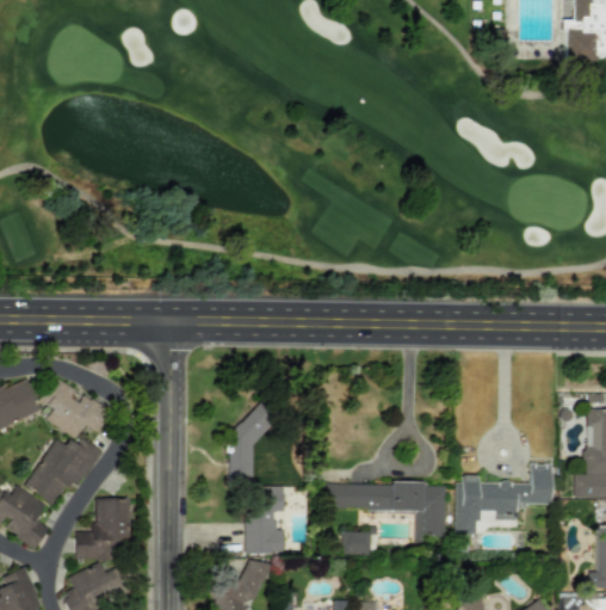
[(568,0),(568,31),(574,31),(573,60),(605,60),(605,0),(568,0)]
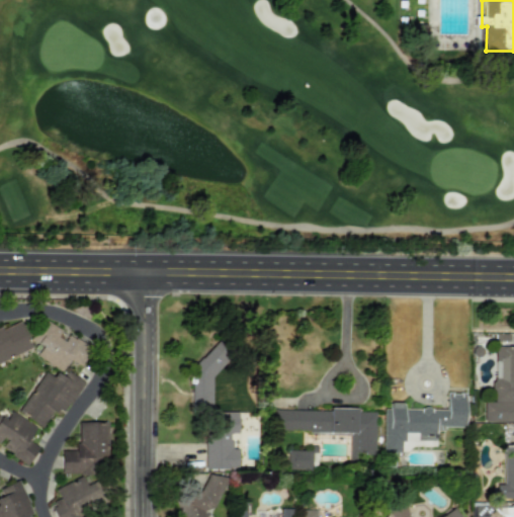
[(63,329),(45,317),(31,337),(45,345),(37,354),(63,370),(72,357),(82,364),(93,347),(71,333),(66,340),(59,336),(63,329)]
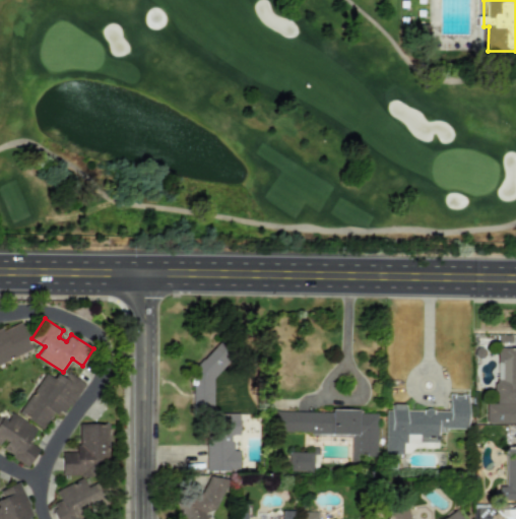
[(0,363),(35,349),(23,321),(1,330),(0,326),(0,363)]
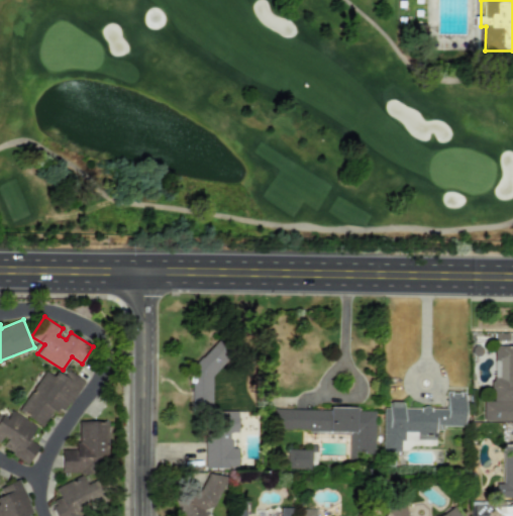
[(512,344),(497,344),(496,359),(501,359),(501,377),(494,377),(494,400),(486,400),(486,419),(512,419),(512,344)]
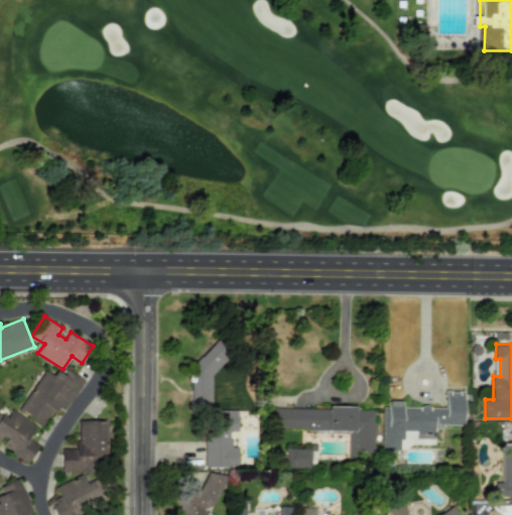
[(215,404),(215,362),(226,362),(226,350),(194,350),(194,404),(215,404)]
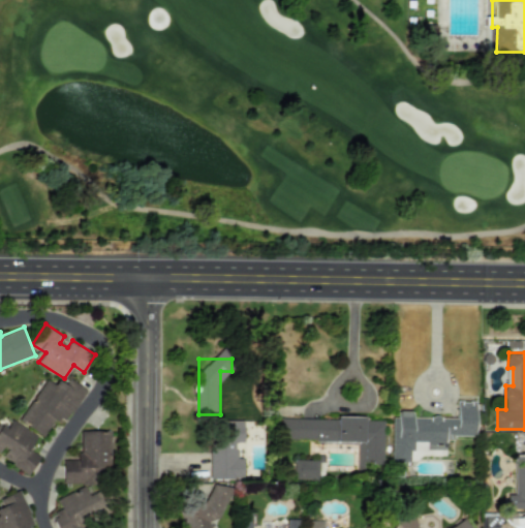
[(48,378),(21,420),(45,436),(58,416),(67,423),(89,389),(71,378),(67,383),(59,378),(56,383),(48,378)]
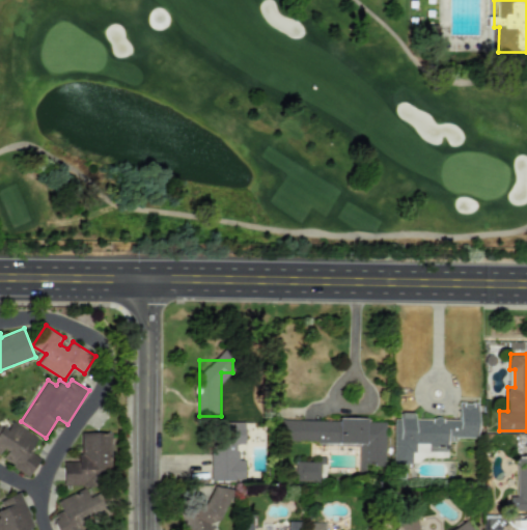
[(461,418),(416,417),(416,412),(397,411),(396,462),(415,463),(415,442),(431,442),(431,450),(448,450),(449,438),(478,438),(479,401),(461,401),(461,418)]
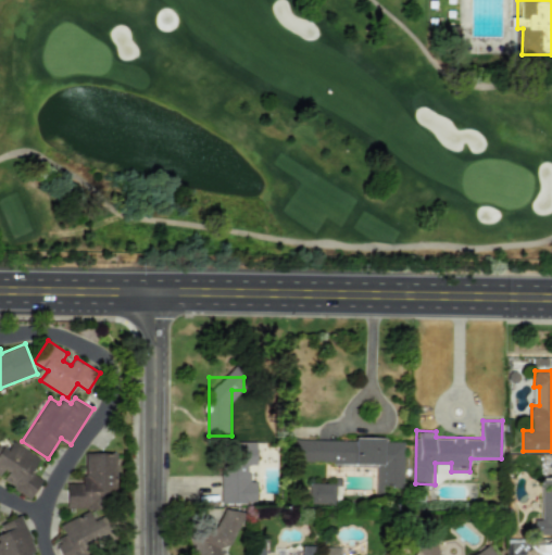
[(405,439),(356,438),(356,439),(297,438),(297,461),(380,463),(379,486),(404,486),(405,439)]
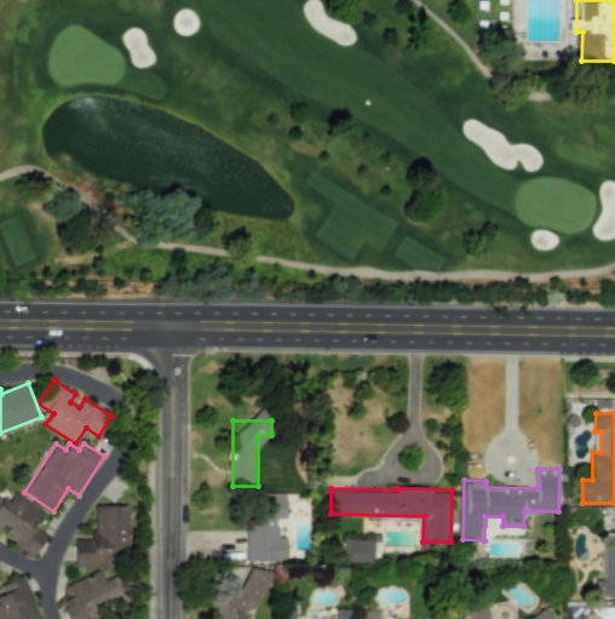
[(36,555),(50,533),(36,526),(46,510),(16,491),(10,500),(0,493),(0,529),(4,532),(3,534),(36,555)]
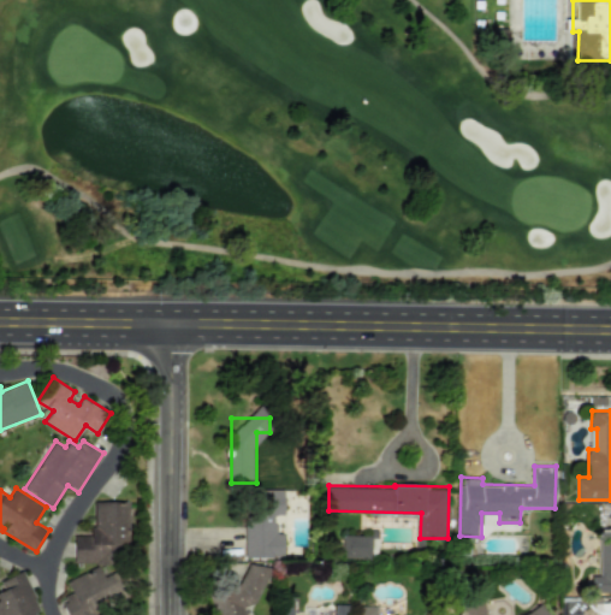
[(285,490),(248,489),(247,555),(284,556),(285,532),(277,532),(277,513),(284,514),(285,490)]
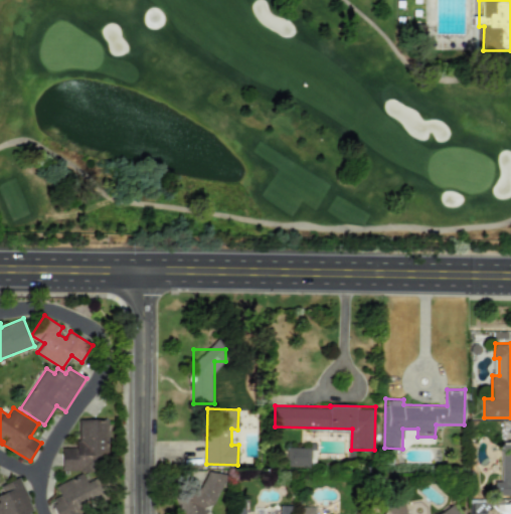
[(63,470),(97,469),(97,458),(111,458),(110,417),(79,418),(79,447),(63,447),(63,470)]
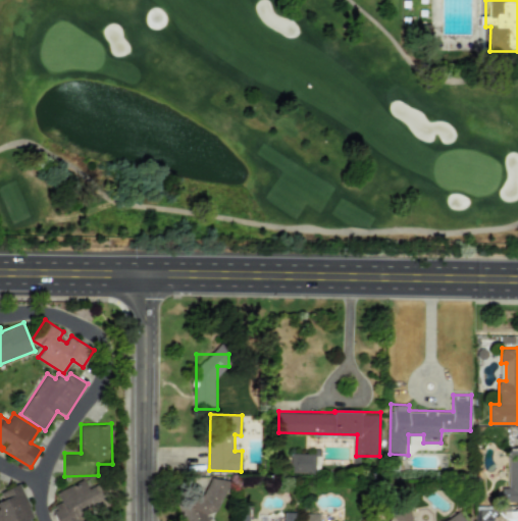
[(503,501),(517,501),(517,447),(510,447),(510,486),(503,486),(503,501)]
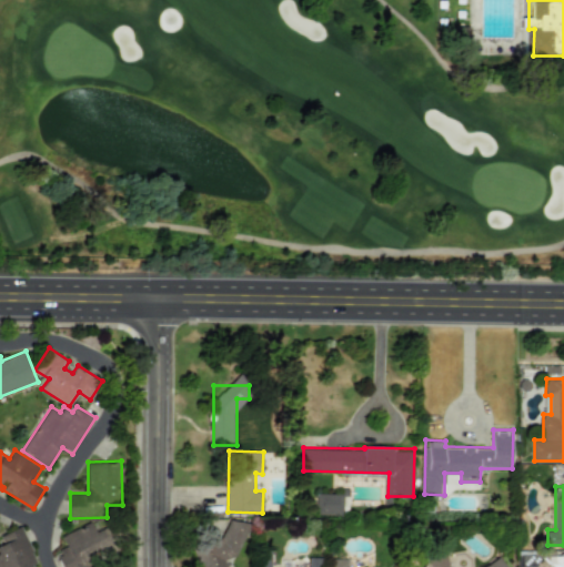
[(318,514),(344,514),(344,493),(318,493),(318,514)]
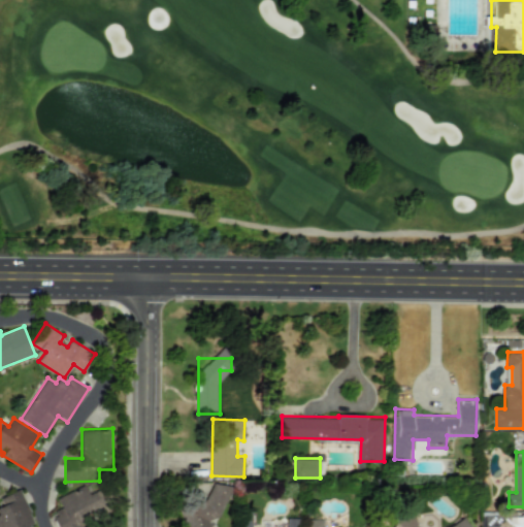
[(184,526),(211,526),(209,520),(223,515),(233,487),(215,480),(208,496),(178,507),(177,509),(184,526)]
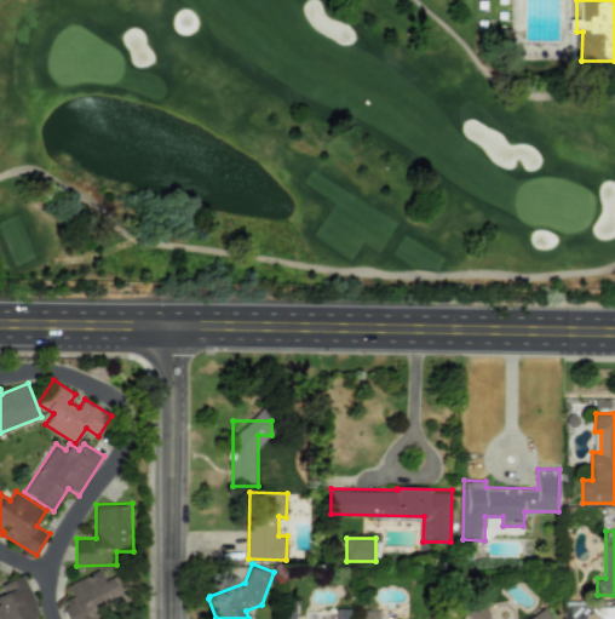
[(99,618),(95,608),(122,595),(114,575),(107,579),(102,568),(69,584),(74,596),(65,600),(74,618),(99,618)]
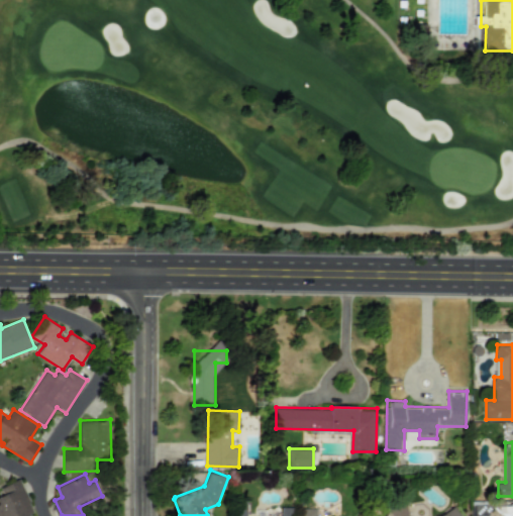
[(29,515),(36,513),(22,478),(2,487),(5,494),(0,495),(0,515),(29,515)]
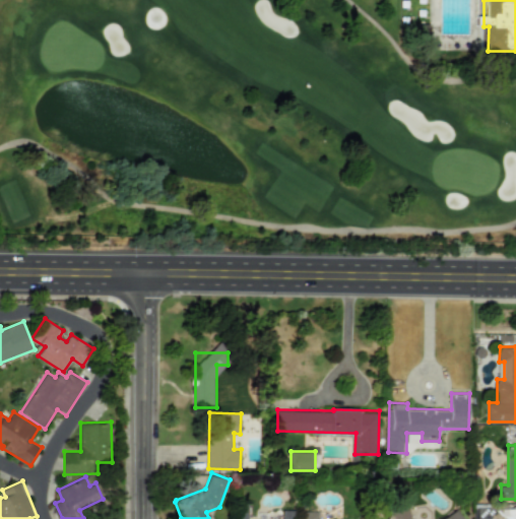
[(295,518),(296,509),(283,509),(283,518),(249,518),(249,502),(237,502),(237,518),(295,518)]
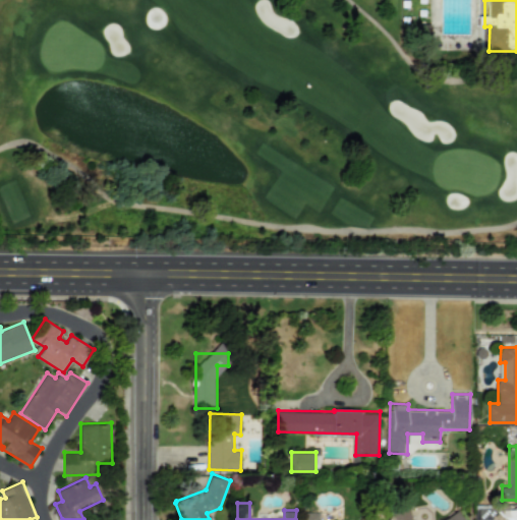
[(465,519),(459,510),(443,519),(411,519),(412,506),(391,505),(391,511),(394,516),(393,519),(465,519)]
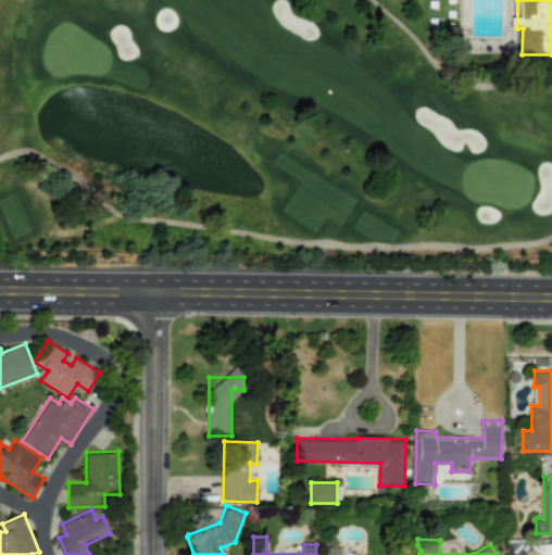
[(551,539),(548,543),(535,543),(535,547),(542,554),(551,554),(551,539)]
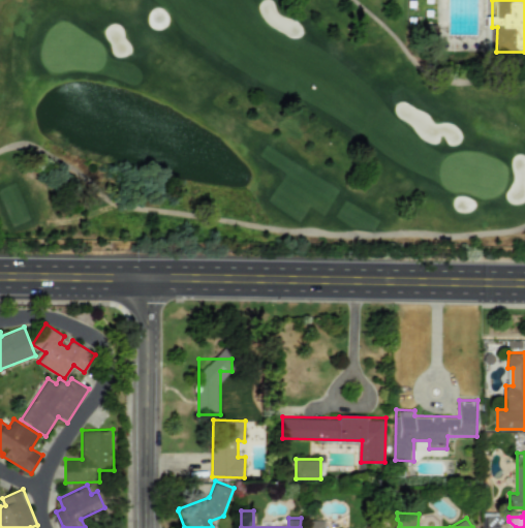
[(307,527),(326,527),(326,519),(307,519),(307,527)]
